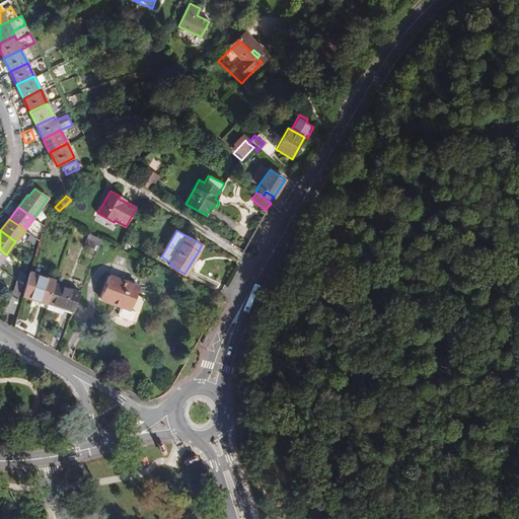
[(103,246),(105,240),(92,234),(89,239),(103,246)]
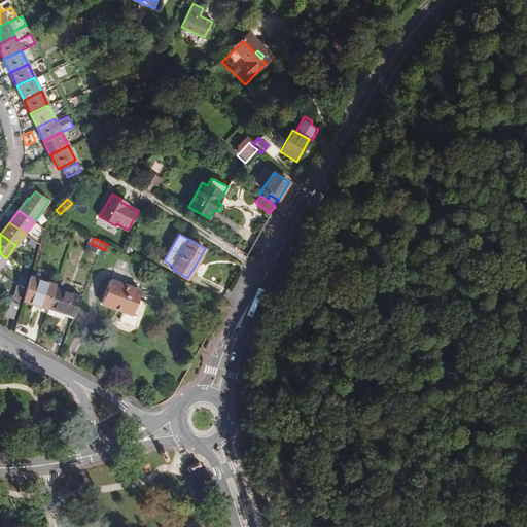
[(30,276),(22,300),(34,304),(34,302),(48,307),(57,288),(57,286),(30,276)]
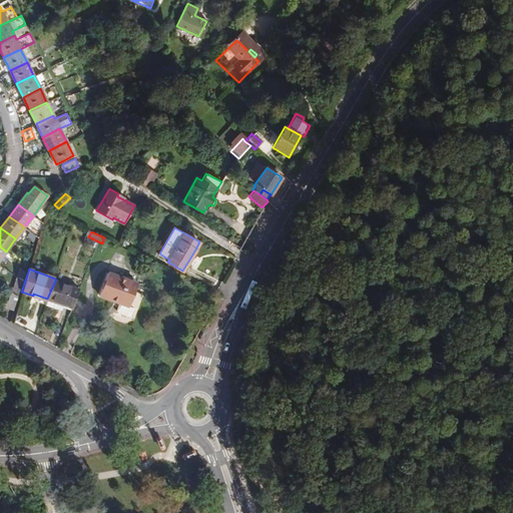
[(99,295),(116,302),(128,306),(137,283),(107,273),(99,295)]
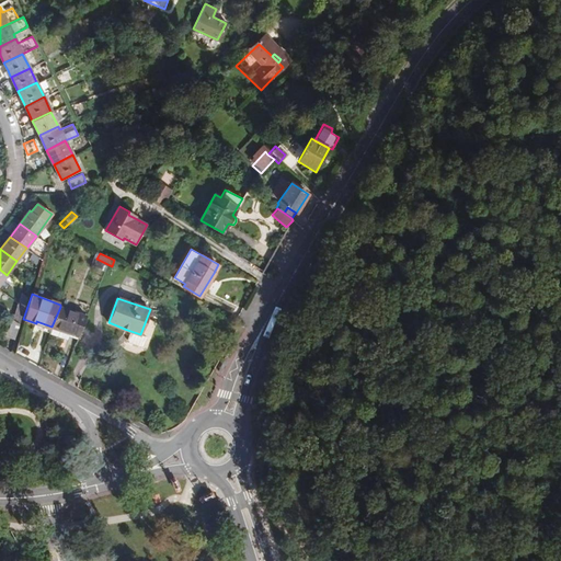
[(15,316),(21,319),(24,308),(19,304),(15,316)]
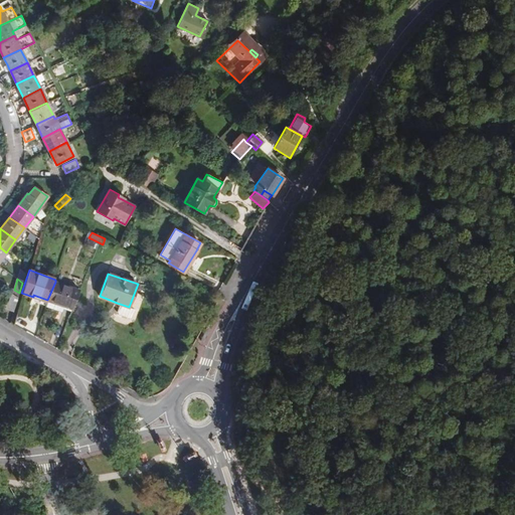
[(47,300),(73,309),(81,291),(55,282),(47,300)]
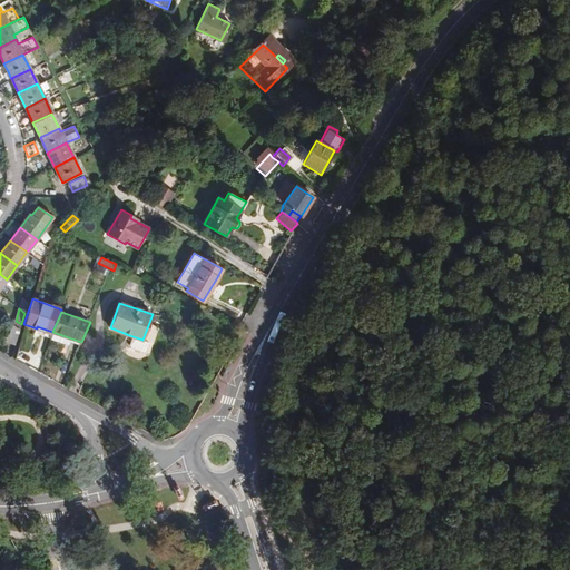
[(7,342),(15,344),(19,328),(12,324),(7,342)]
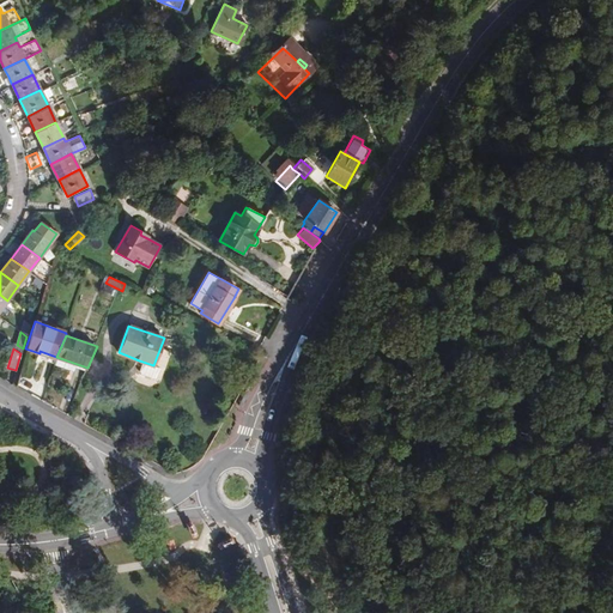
[(153,365),(139,360),(135,369),(137,371),(151,376),(155,375),(157,366),(153,365)]
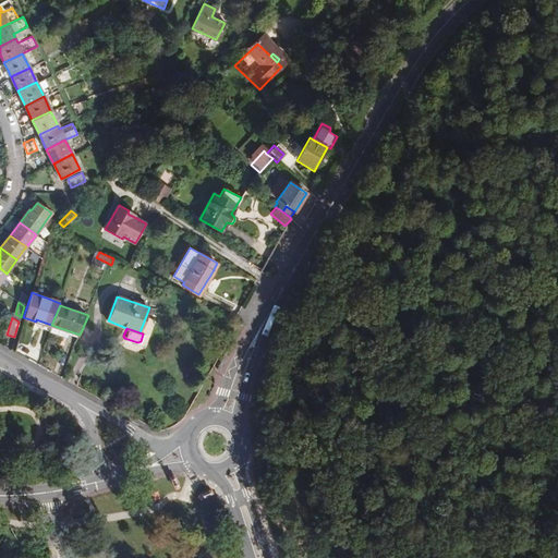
[(157,492),(147,495),(148,501),(159,499),(157,492)]
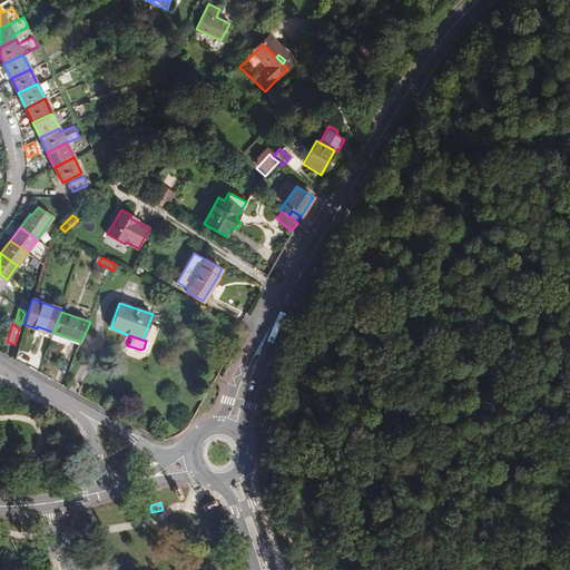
All buildings are outlined.
